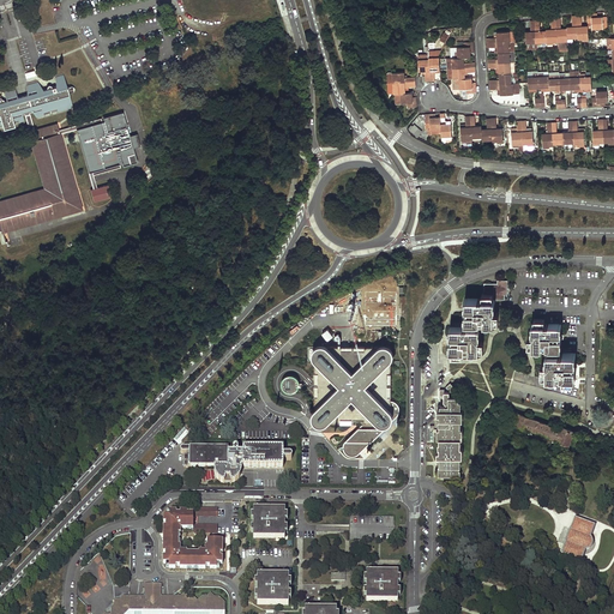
[(602,20),(602,16),(597,17),(595,17),(595,13),(587,13),(588,23),(591,23),(593,29),(603,28),(602,20)]
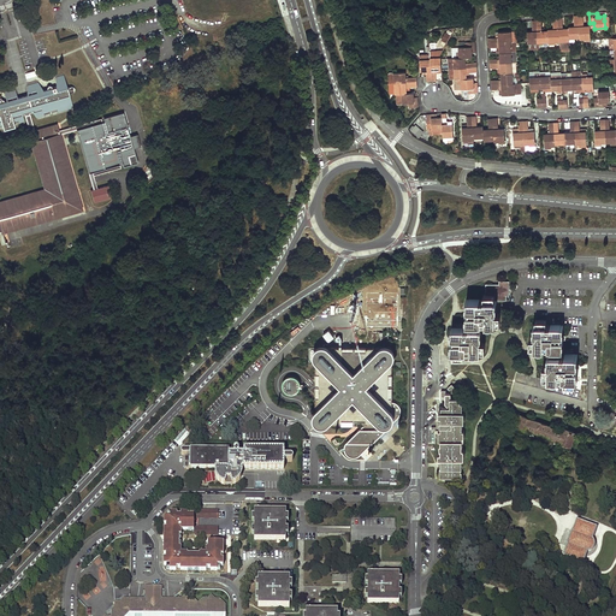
[(591,41),(590,25),(584,25),(584,15),(579,16),(580,37),(580,39),(585,39),(585,41),(591,41)]
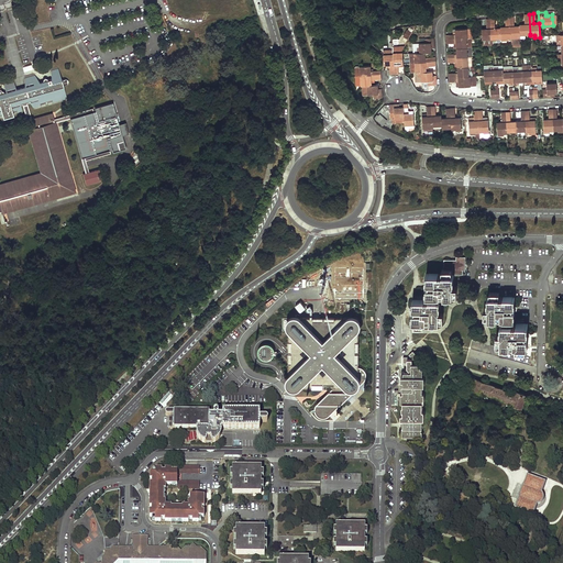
[(530,34),(529,14),(525,14),(525,23),(519,24),(519,25),(520,35),(530,34)]
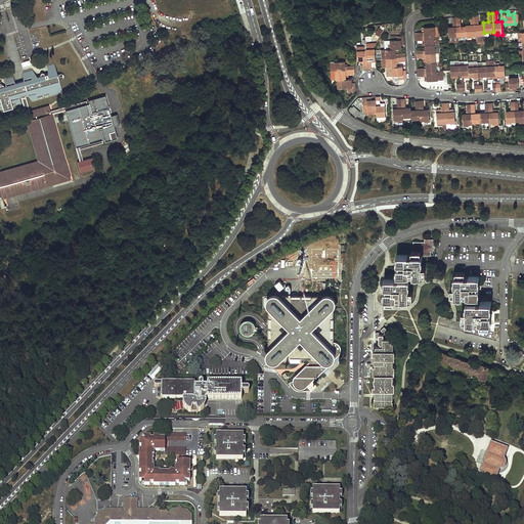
[(484,33),(483,24),(479,24),(477,24),(477,23),(479,23),(478,14),(474,15),(475,35),(479,35),(479,37),(484,37),(484,33)]
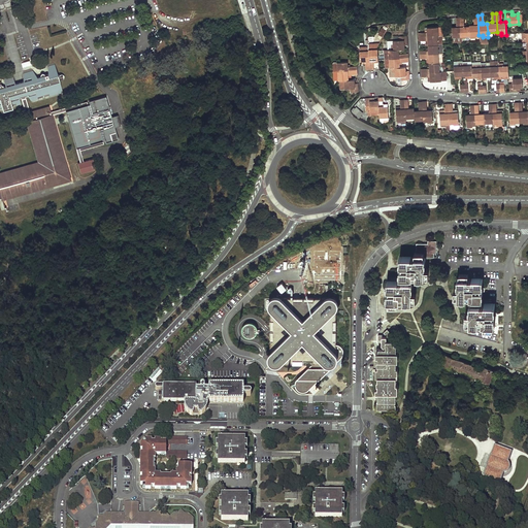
[(479,35),(477,15),(473,15),(474,23),(475,23),(475,25),(474,25),(469,25),(469,26),(470,36),(470,38),(475,38),(475,36),(479,35)]
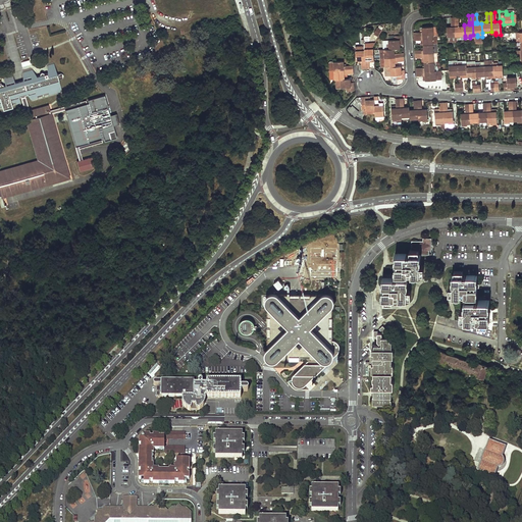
[(456,36),(455,17),(451,17),(451,24),(450,24),(450,25),(450,27),(447,27),(447,37),(456,36)]
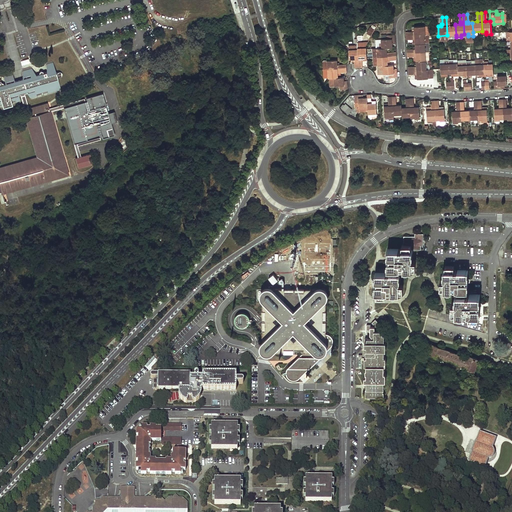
[(456,35),(455,25),(450,25),(449,26),(449,24),(450,24),(450,17),(446,17),(447,35),(456,35)]
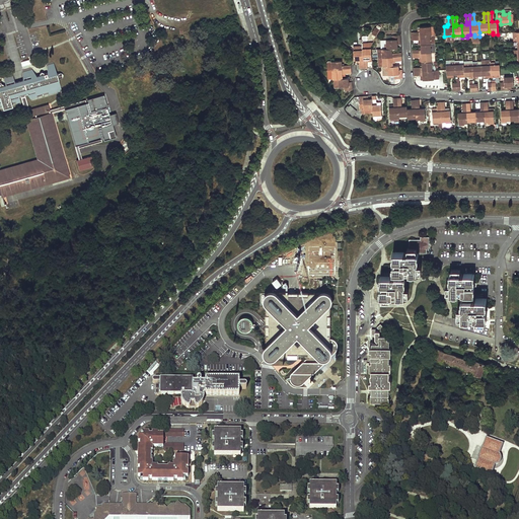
[(433,30),(433,25),(418,26),(418,31),(411,32),(412,36),(430,35),(431,34),(431,31),(433,30)]
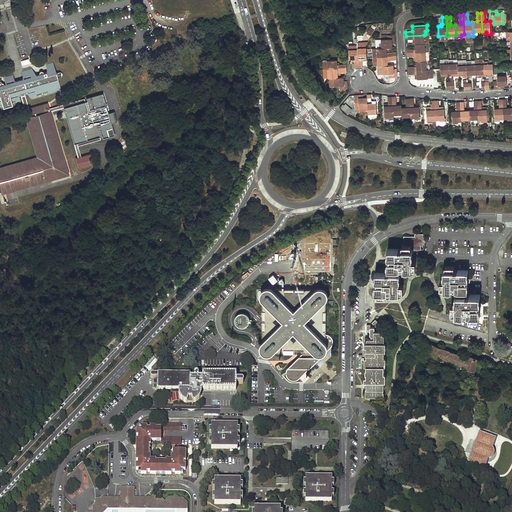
[(371,35),(375,28),(370,26),(366,33),(371,35)]
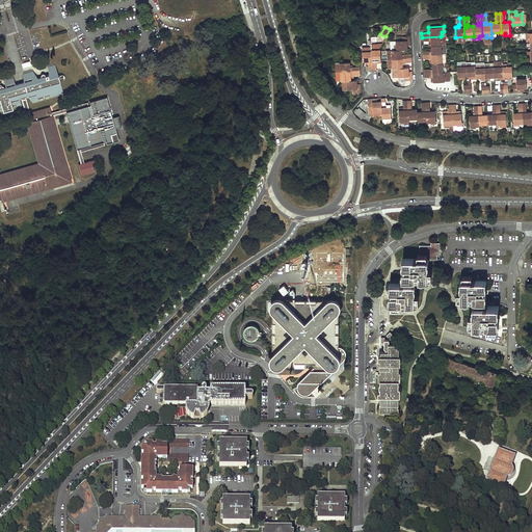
[(410,43),(409,36),(402,36),(402,41),(396,41),(396,45),(394,45),(394,50),(401,50),(407,49),(407,45),(407,43),(410,43)]
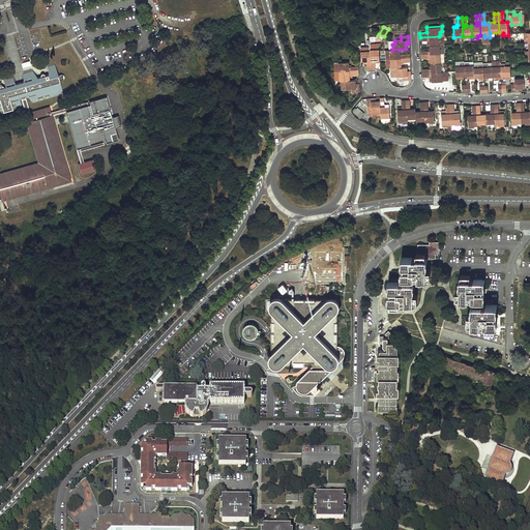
[(439,45),(439,36),(420,37),(420,41),(428,40),(429,40),(430,45),(430,46),(439,45)]
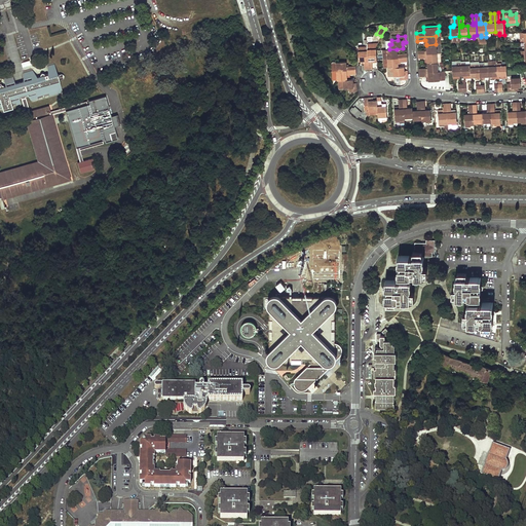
[(437,53),(436,44),(426,45),(426,48),(426,51),(425,51),(425,50),(418,50),(418,54),(437,53)]
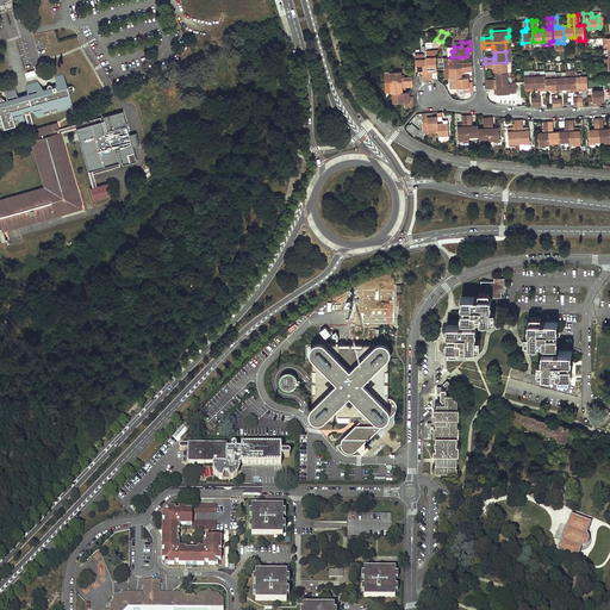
[(437,69),(436,54),(430,54),(430,56),(427,57),(427,58),(428,80),(433,80),(431,73),(431,72),(430,72),(430,69),(437,69)]
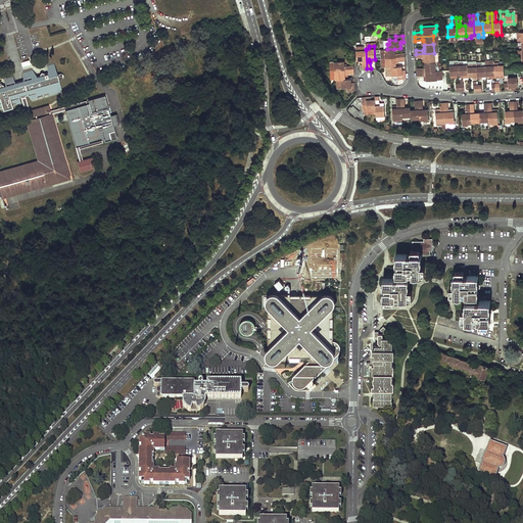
[(395,54),(394,49),(387,49),(385,49),(385,58),(405,57),(403,53),(396,53),(396,55),(395,55),(395,54)]
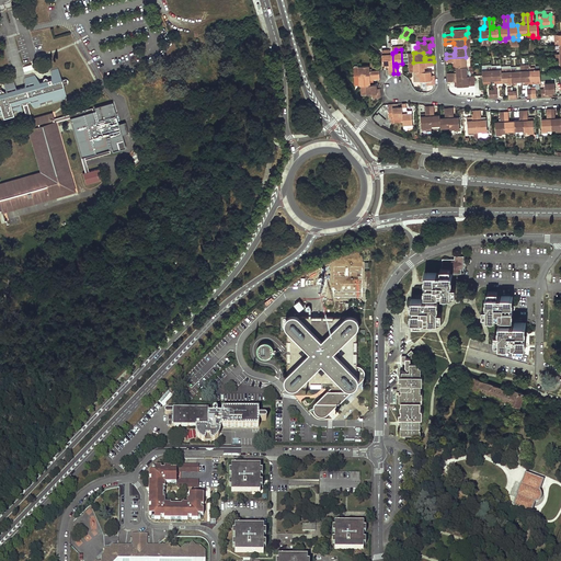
[(393,73),(392,54),(382,54),(382,65),(388,65),(389,65),(389,66),(388,66),(388,69),(389,73),(393,73)]
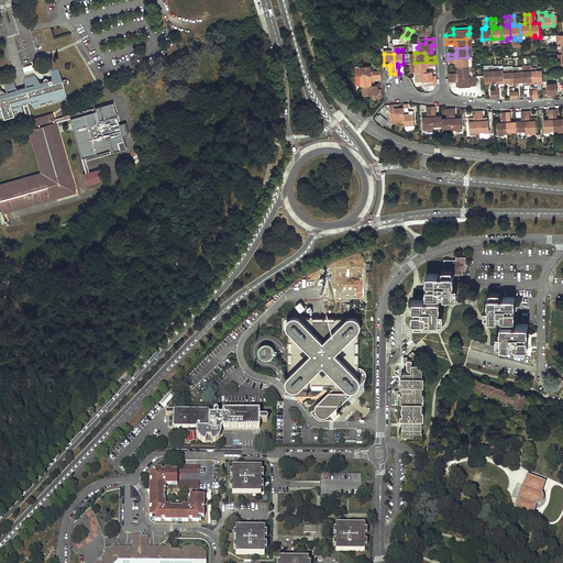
[(468,66),(467,57),(448,58),(448,63),(455,62),(455,61),(457,61),(457,67),(468,67),(468,66)]
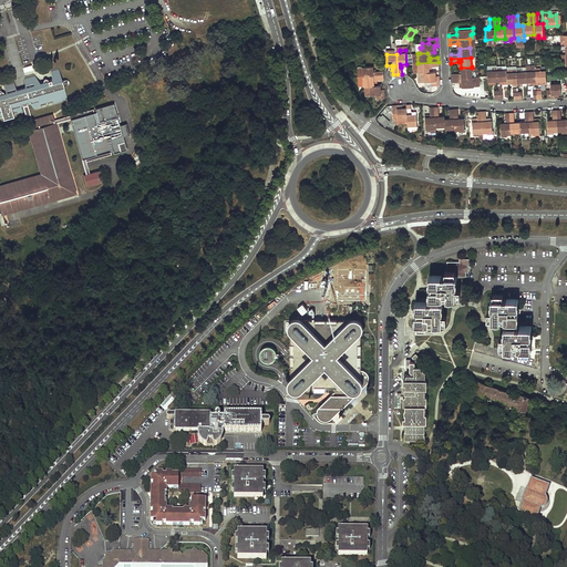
[(439,66),(439,62),(418,63),(419,73),(421,73),(430,72),(429,66),(429,65),(431,65),(431,66),(439,66)]
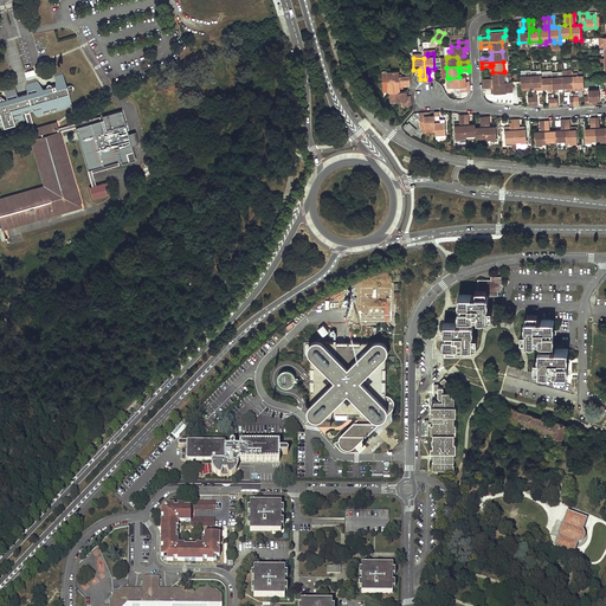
[(410,81),(410,76),(401,76),(401,78),(399,78),(399,76),(399,71),(387,71),(388,82),(410,81)]
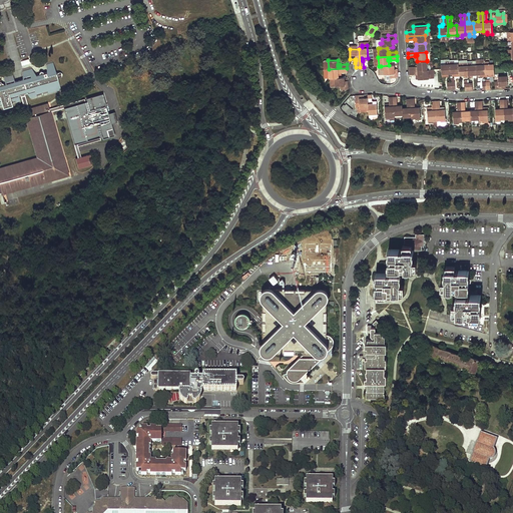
[(0,108),(21,103),(18,93),(26,91),(31,100),(61,91),(52,61),(46,62),(46,72),(35,75),(31,67),(22,69),(22,79),(14,81),(12,72),(3,75),(5,84),(0,84),(0,108)]
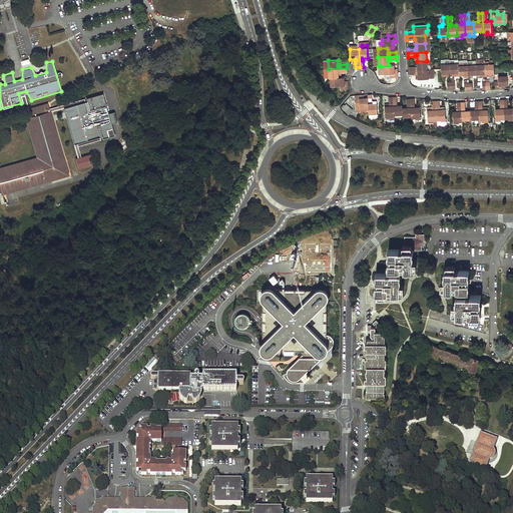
[(427,69),(427,61),(417,61),(417,65),(416,65),(416,66),(409,66),(409,71),(427,69)]
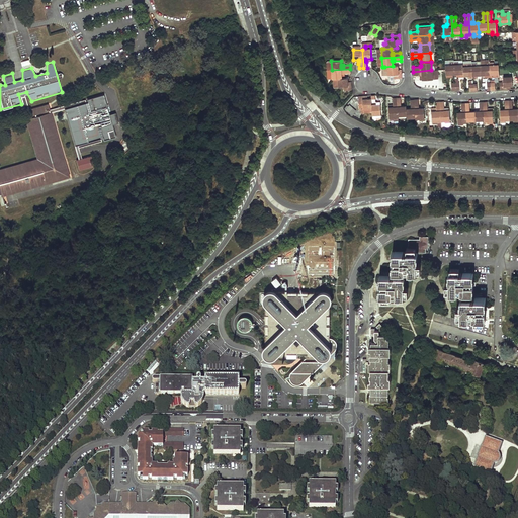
[(454,74),(453,62),(449,62),(450,64),(445,65),(446,77),(453,77),(452,74),(454,74)]
